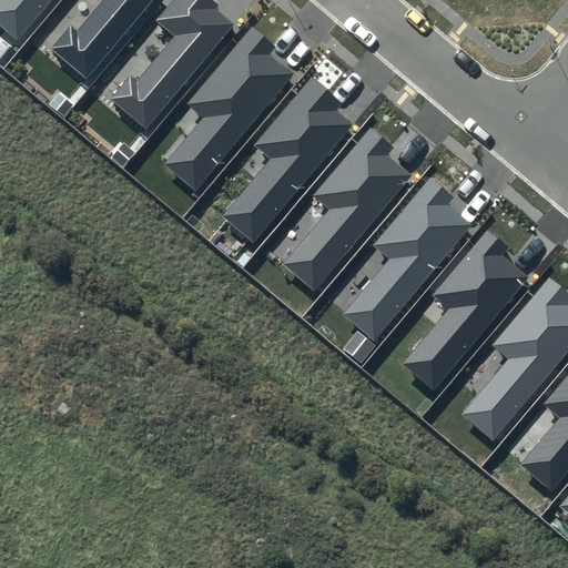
[(0,0),(0,24),(19,40),(51,0),(0,0)]
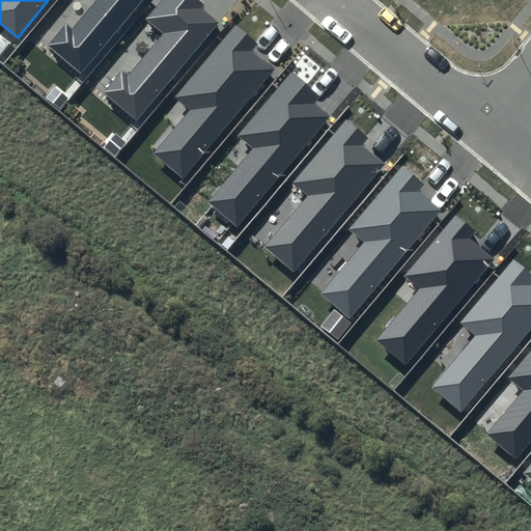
[(94,0),(71,29),(65,25),(49,46),(81,73),(141,0),(94,0)]
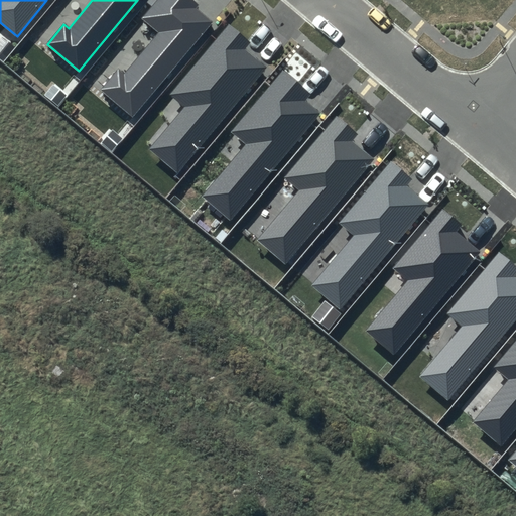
[(200,4),(194,0),(156,0),(142,18),(158,32),(124,74),(119,70),(102,90),(133,116),(213,22),(197,8),(200,4)]
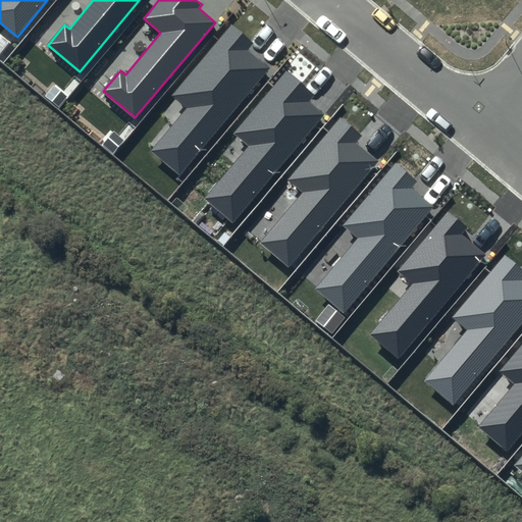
[(255,44),(231,24),(173,95),(189,108),(152,152),(181,175),(270,69),(249,52),(255,44)]
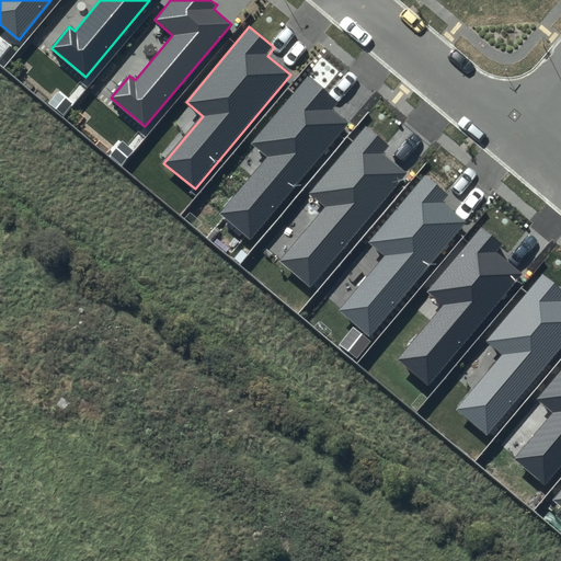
[(331,96),(307,77),(251,145),(266,158),(221,213),(252,238),(346,124),(324,105),(331,96)]
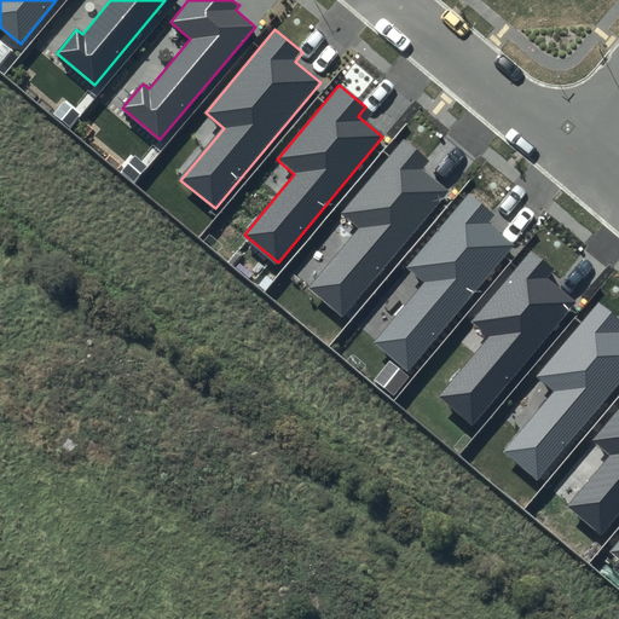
[(431,161),(404,139),(342,214),(360,229),(310,289),(343,317),(449,191),(423,171),(431,161)]
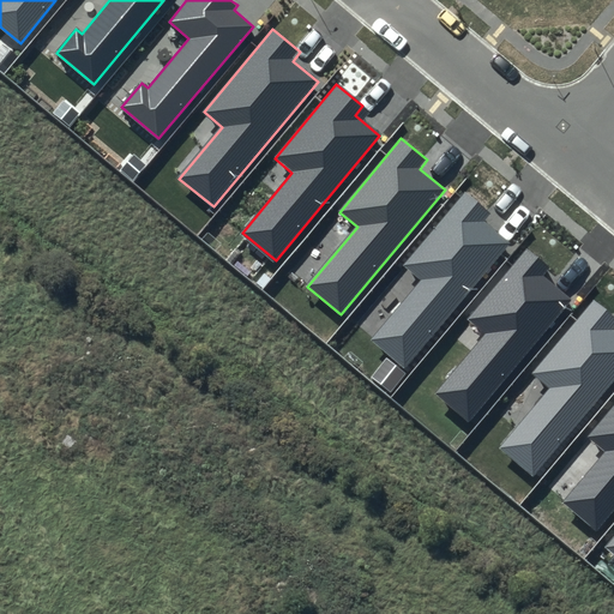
[(493,216),(465,193),(404,268),(422,282),(372,343),(405,371),(510,245),(485,226),(493,216)]
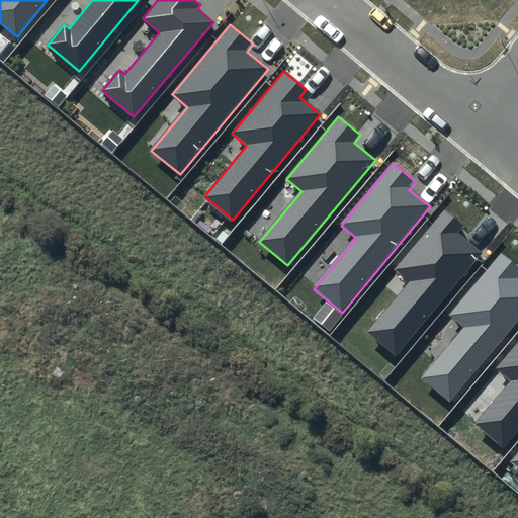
[(467,227),(444,208),(393,271),(408,283),(365,334),(395,357),(482,252),(460,235),(467,227)]
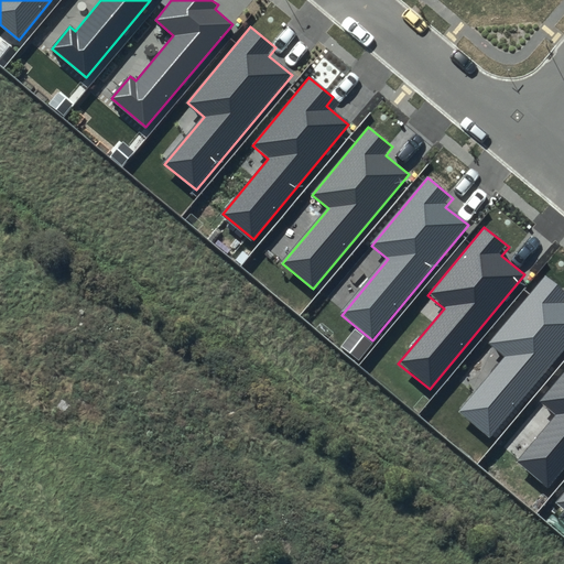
[(563,304),(563,291),(546,277),(489,345),(506,358),(461,413),(491,438),(563,350),(563,305),(563,304)]
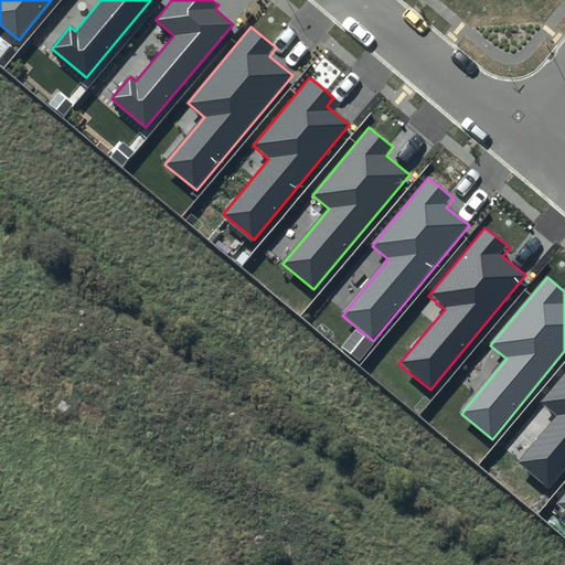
[(564,372),(541,402),(557,415),(518,462),(550,488),(564,468),(564,372)]
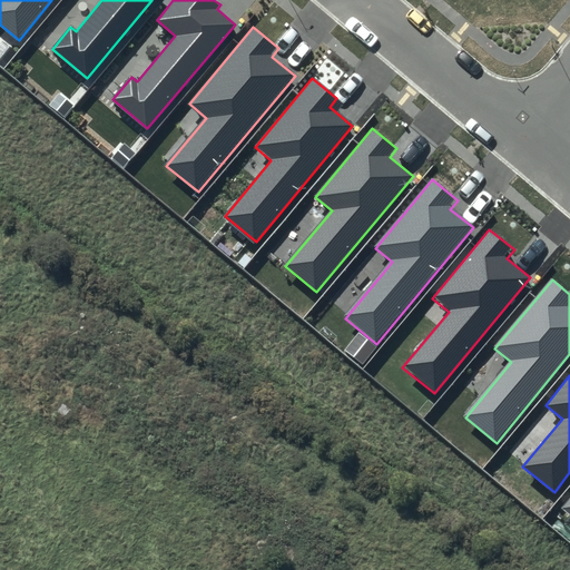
[(569,495),(560,508),(569,516),(569,495)]
